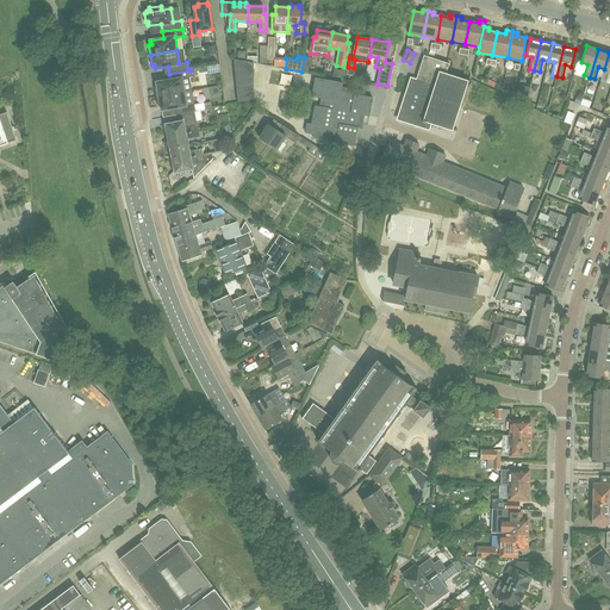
[(408,94),(399,120),(429,130),(431,124),(452,130),(468,81),(446,74),(449,63),(424,56),(416,79),(410,78),(405,93),(408,94)]
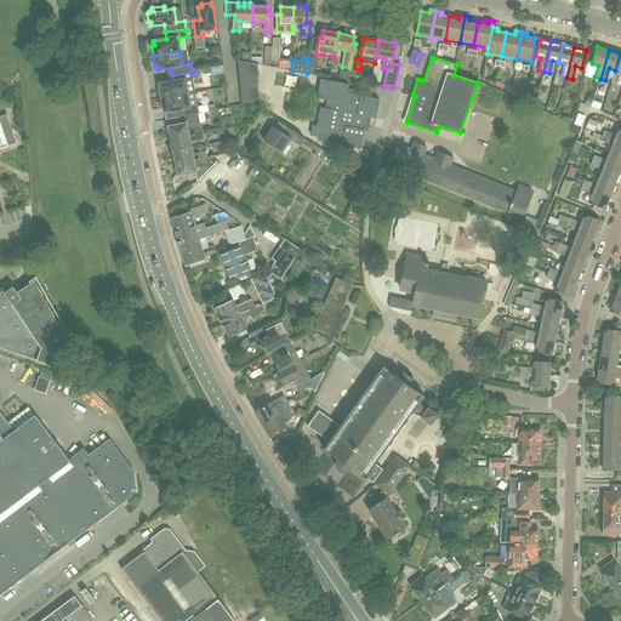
[(309,58),(307,73),(317,74),(319,61),(309,58)]
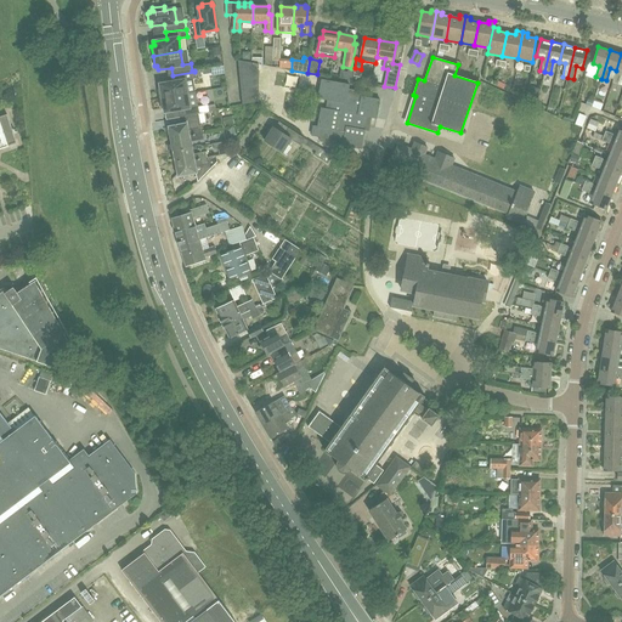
[(259,72),(259,63),(252,62),(238,60),(239,72),(259,72)]
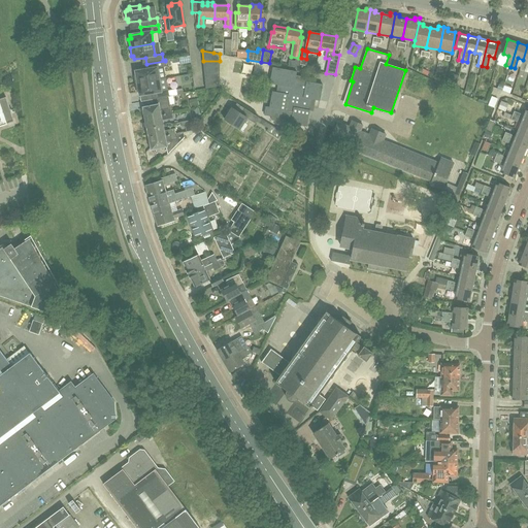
[(166,78),(164,67),(166,67),(165,61),(146,64),(147,69),(136,71),(136,75),(134,75),(135,84),(159,79),(166,78)]
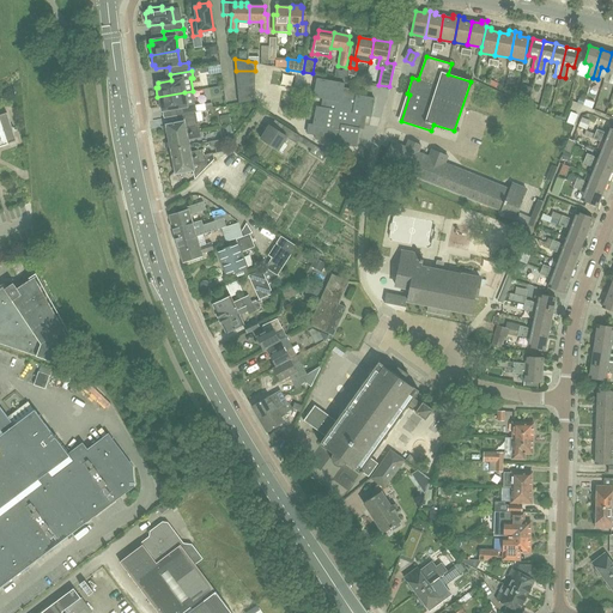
[(313,125),(311,134),(316,134),(315,139),(338,143),(356,146),(359,128),(360,123),(356,122),(357,114),(365,115),(371,116),(375,98),(365,96),(366,92),(344,87),(345,83),(317,78),(314,96),(327,99),(326,108),(316,107),(314,123),(313,125)]
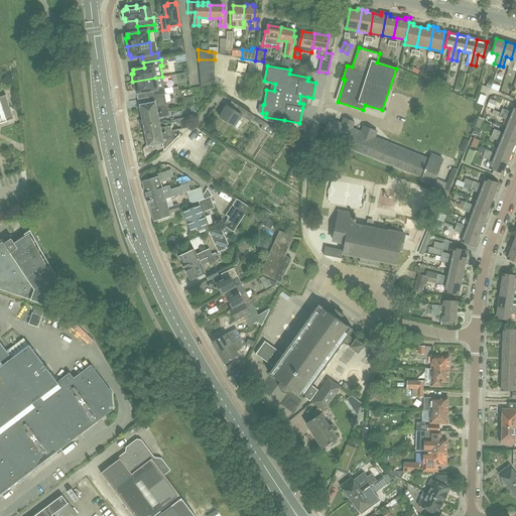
[(448,75),(439,73),(436,83),(445,85),(448,75)]
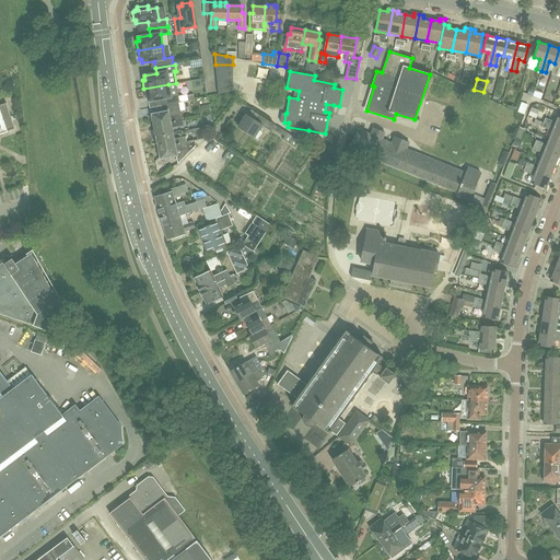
[(168,84),(143,89),(146,98),(148,97),(149,102),(161,100),(162,106),(179,103),(178,96),(176,83),(168,84)]
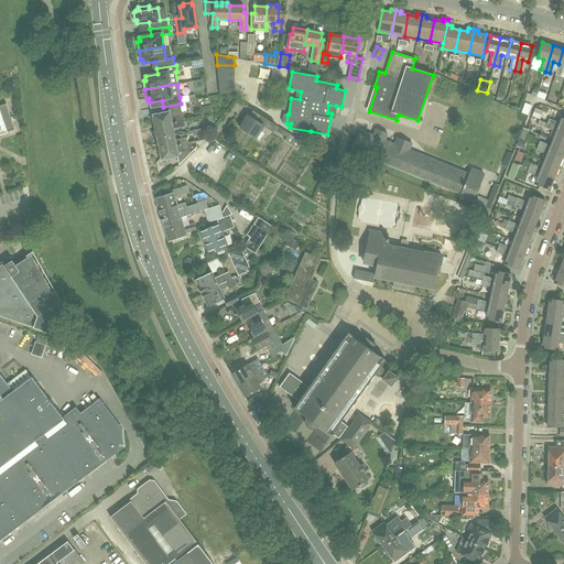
[(220,95),(235,91),(235,85),(219,85),(220,95)]
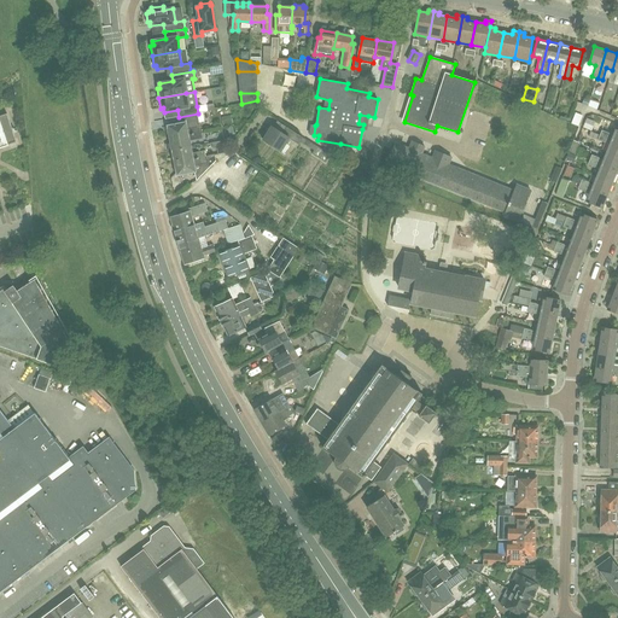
[(0,147),(17,143),(7,114),(0,115),(0,147)]
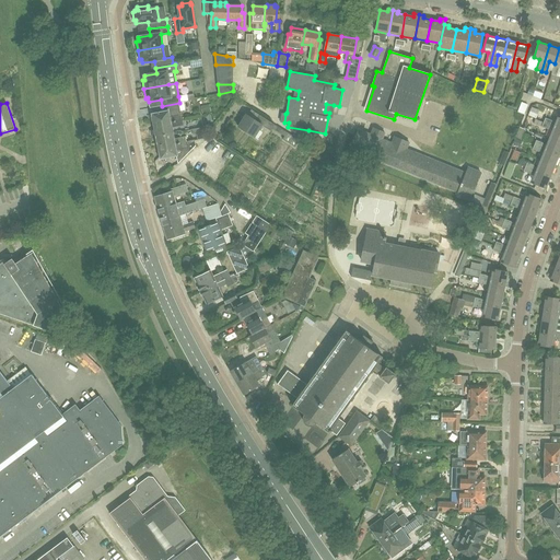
[(528,105),(523,103),(518,113),(525,115),(528,105)]
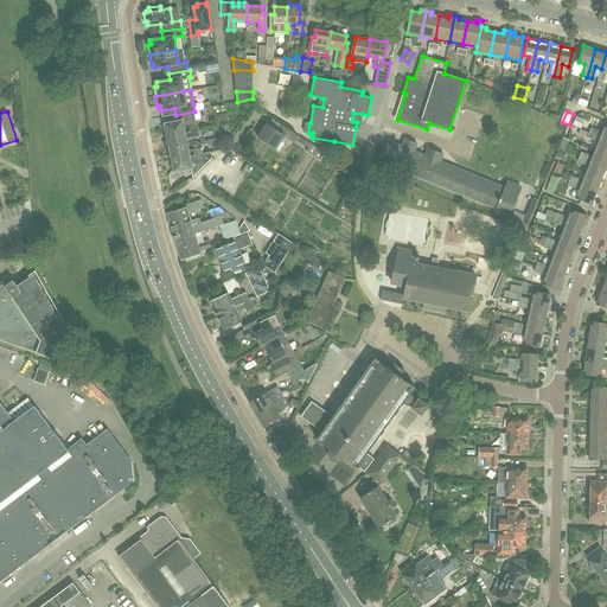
[(227,114),(218,115),(219,125),(229,122),(227,114)]
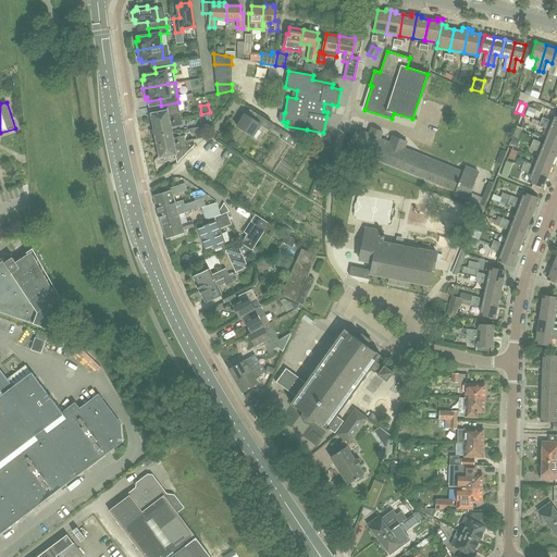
[(529,107),(527,114),(533,118),(536,110),(529,107)]
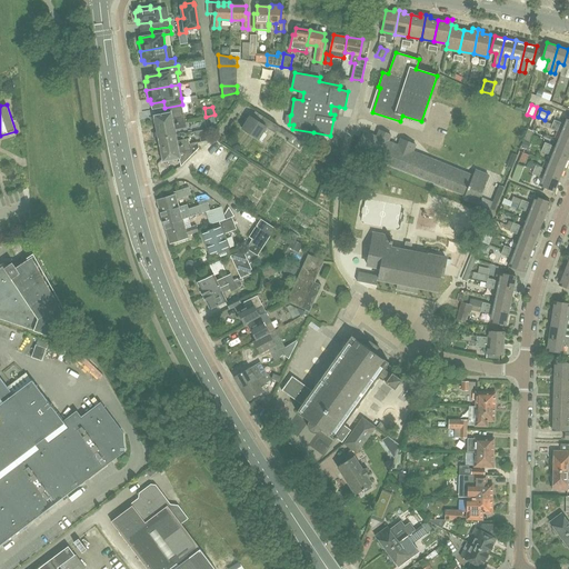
[(157,128),(185,122),(185,117),(172,119),(171,113),(155,116),(155,118),(153,118),(155,123),(156,123),(157,128)]
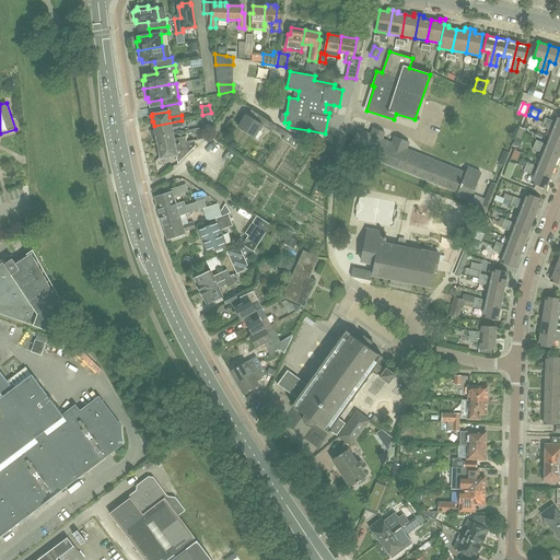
[(259,115),(256,120),(246,115),(238,127),(255,137),(263,126),(271,131),(275,125),(259,115)]
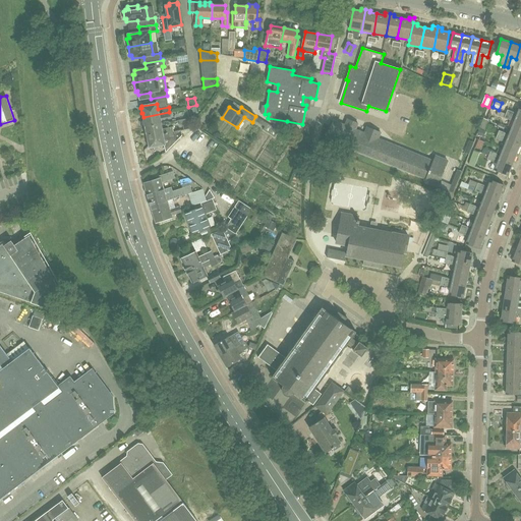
[(506,114),(520,119),(520,107),(517,114),(507,110),(506,114)]
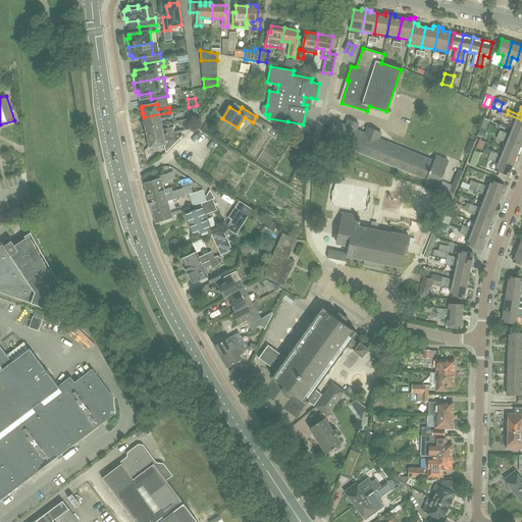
[(521,119),(507,114),(499,110),(497,114),(515,121),(512,128),(521,132),(521,119)]
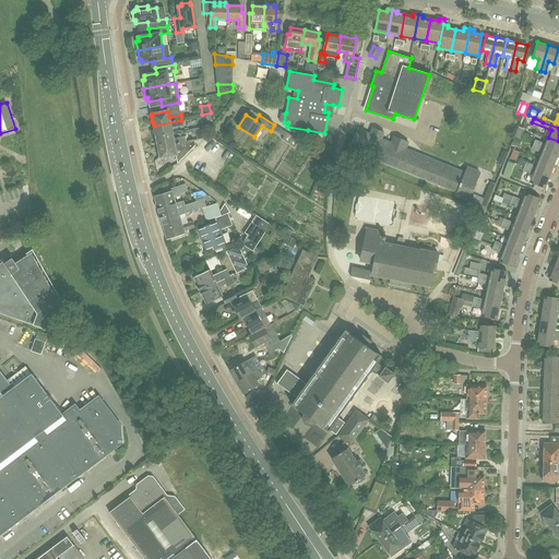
[(156,137),(173,133),(171,128),(182,126),(181,120),(154,126),(155,129),(153,129),(154,135),(156,134),(156,137)]
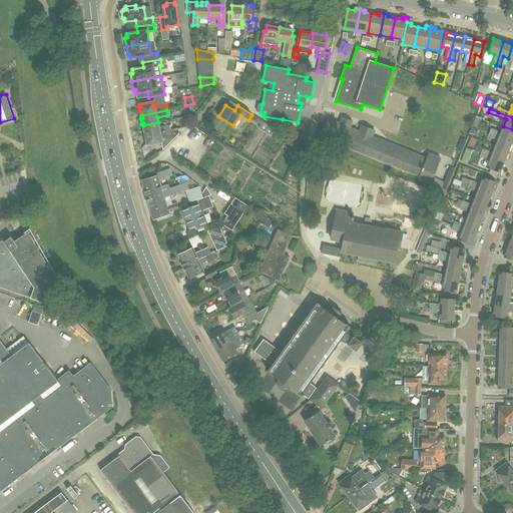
[(254,116),(251,119),(261,125),(264,121),(254,116)]
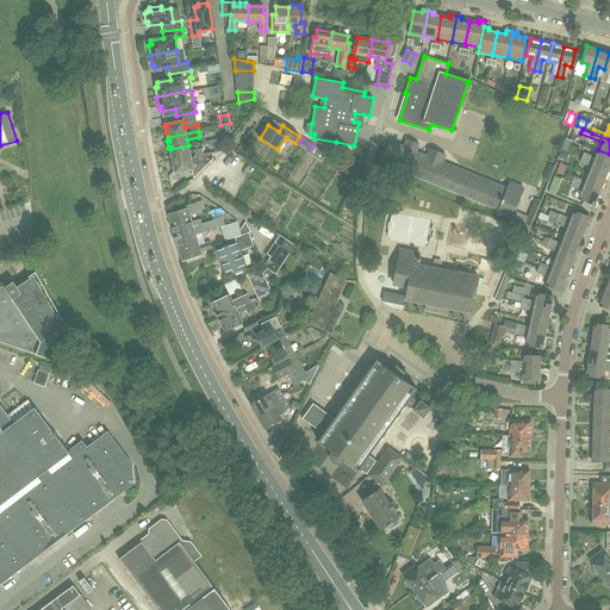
[(572,141),(567,138),(562,149),(567,151),(572,141)]
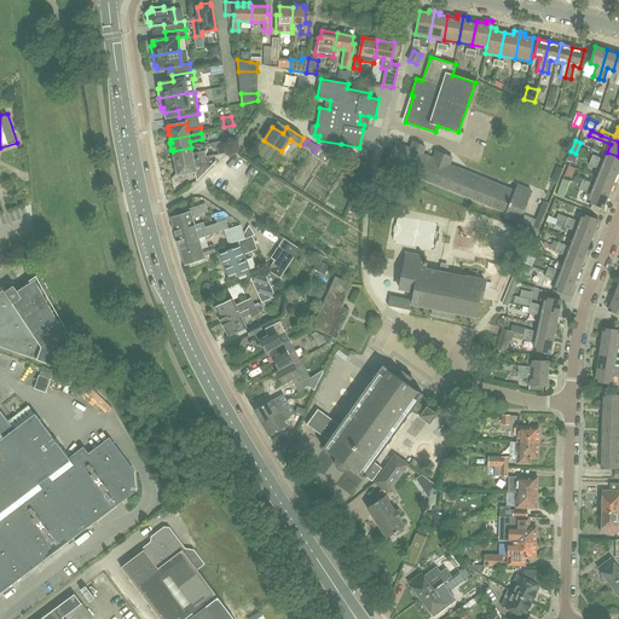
[(227,154),(225,142),(213,144),(214,149),(218,150),(219,156),(227,154)]
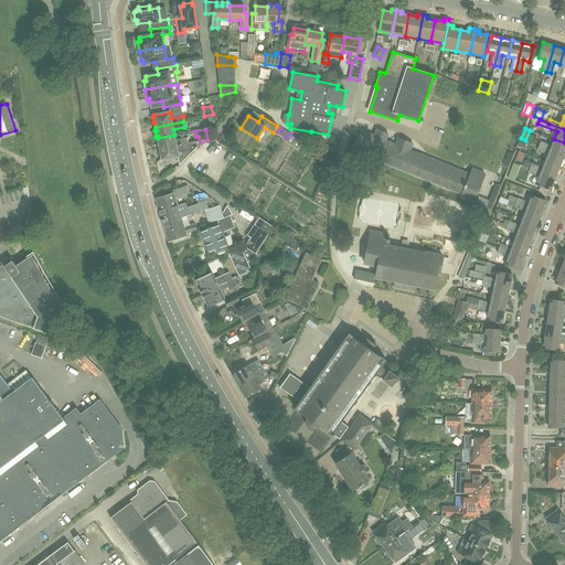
[(397,138),(395,145),(385,140),(388,134),(376,129),(374,136),(361,130),(353,150),(462,193),(460,198),(473,202),(484,173),(472,169),(470,174),(411,150),(413,144),(397,138)]
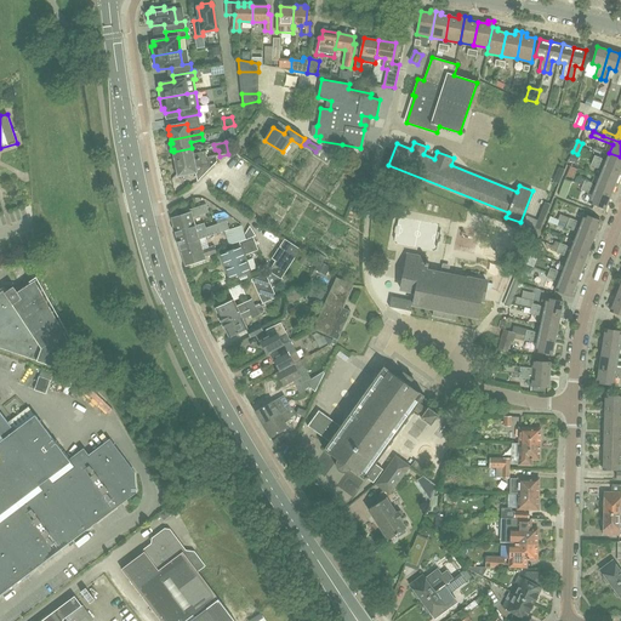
[(324,151),(319,147),(315,152),(314,155),(328,164),(332,155),(324,151)]
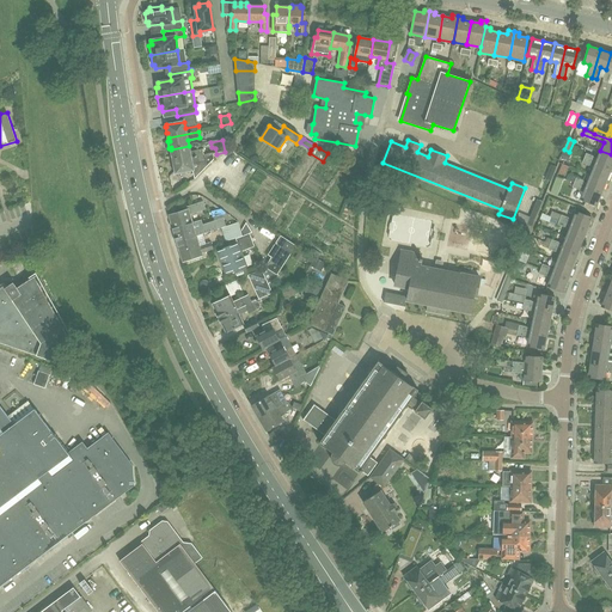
[(203,155),(202,150),(190,152),(189,146),(171,150),(171,151),(170,151),(171,157),(172,157),(173,161),(203,155)]
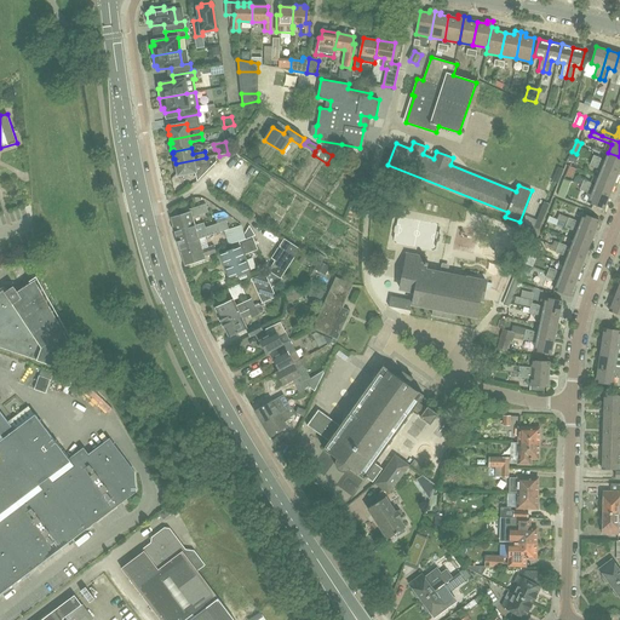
[(619,171),(619,168),(619,156),(608,153),(606,160),(593,155),(592,160),(619,171)]
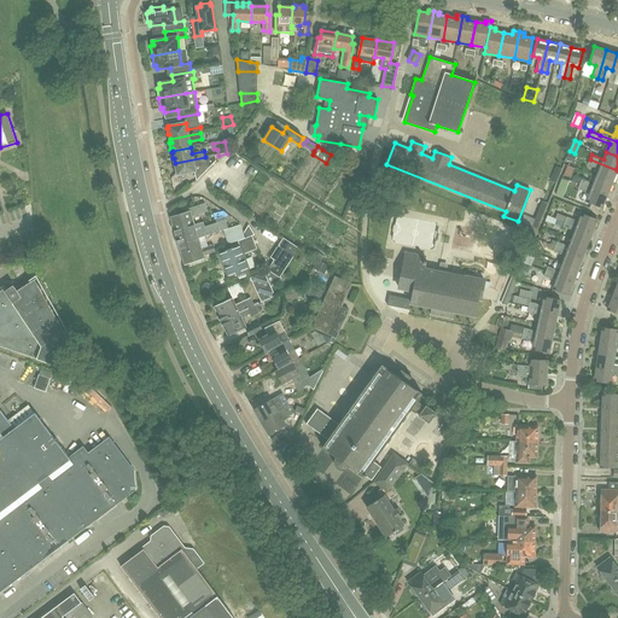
[(216,161),(214,155),(205,157),(175,163),(176,167),(174,168),(175,174),(178,173),(178,175),(194,172),(197,181),(216,161)]
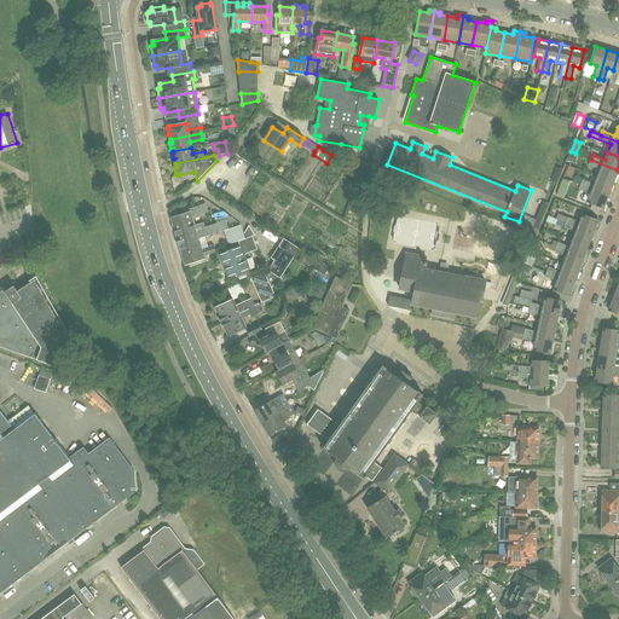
[(591,160),(590,161),(589,166),(600,169),(597,178),(613,184),(618,171),(591,160)]
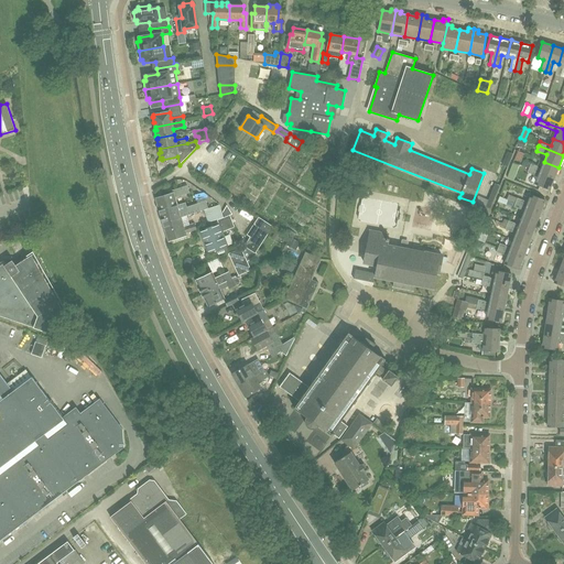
[(320,152),(316,158),(317,158),(324,162),(325,159),(326,156),(325,156),(320,152)]
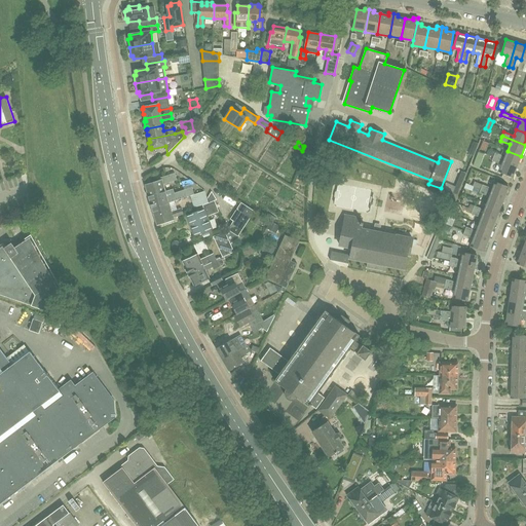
[(474,143),(468,155),(473,156),(478,144),(474,143)]
